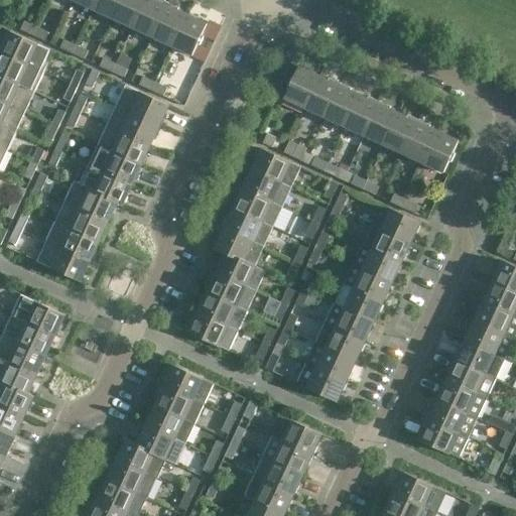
[(93,10),(97,0),(74,0),(74,1),(93,10)]
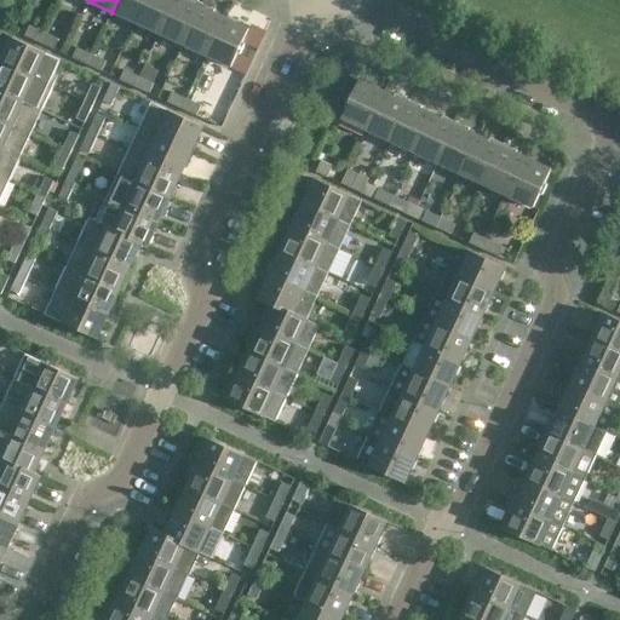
[(136,23),(145,0),(116,0),(112,12),(136,23)]
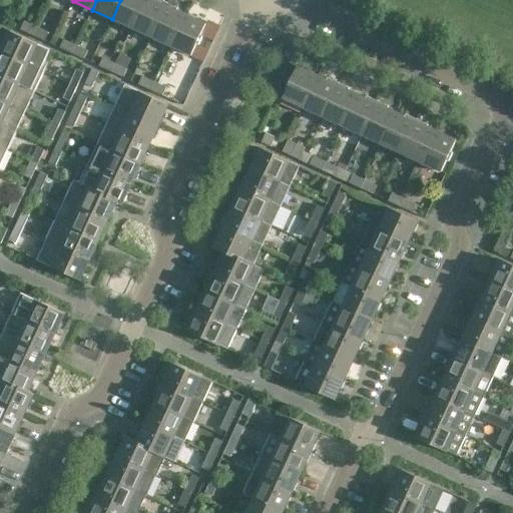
[(131,28),(144,0),(120,0),(112,19),(131,28)]
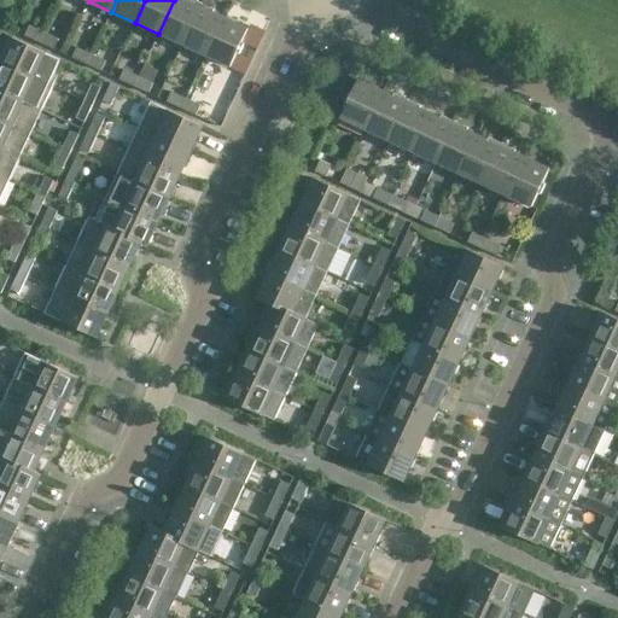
[(182,45),(202,4),(193,0),(186,0),(187,0),(186,0),(174,0),(158,34),(182,45)]
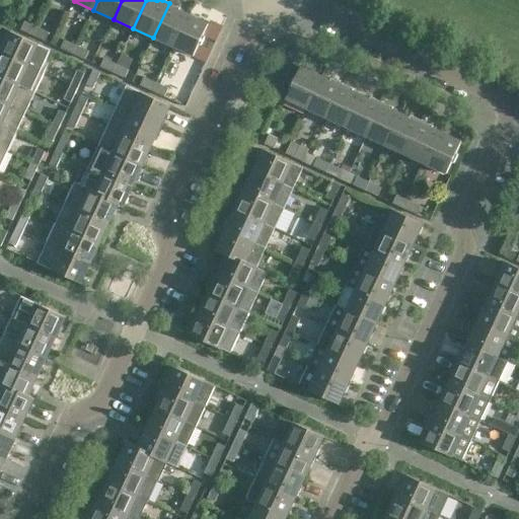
[(173,47),(188,14),(179,11),(180,8),(169,3),(153,38),(173,47)]
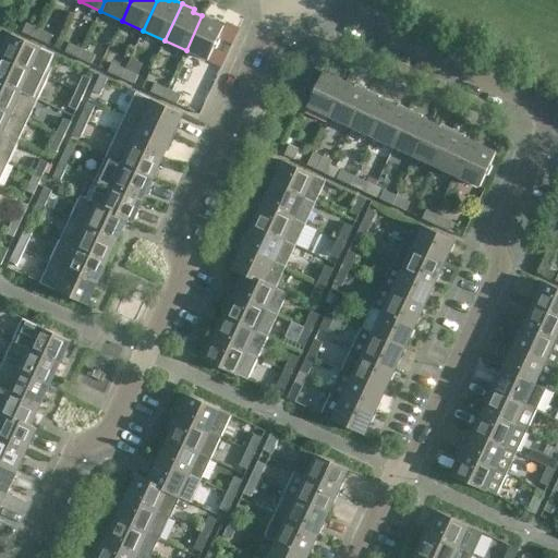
[(225,26),(202,15),(186,50),(208,61),(214,49),(217,50),(221,39),(219,38),(225,26)]
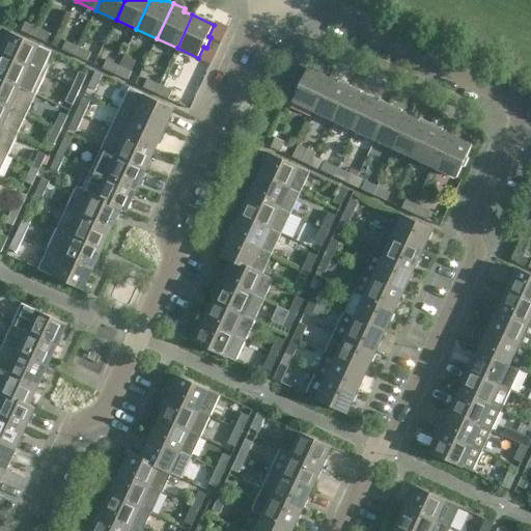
[(34,36),(38,28),(26,23),(22,31),(34,36)]
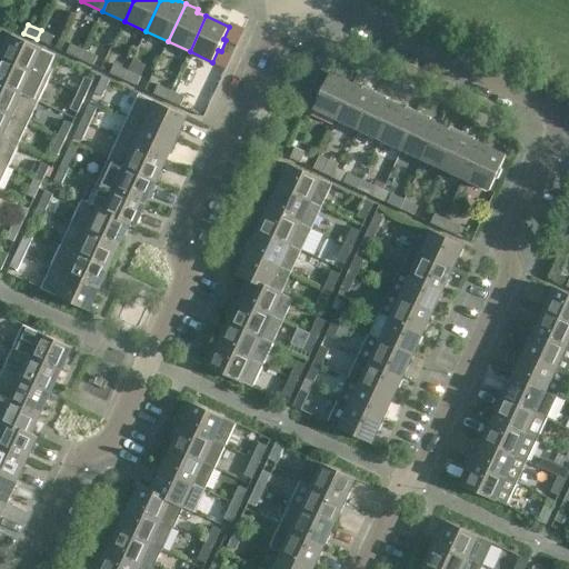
[(55,37),(41,30),(37,39),(50,46),(55,37)]
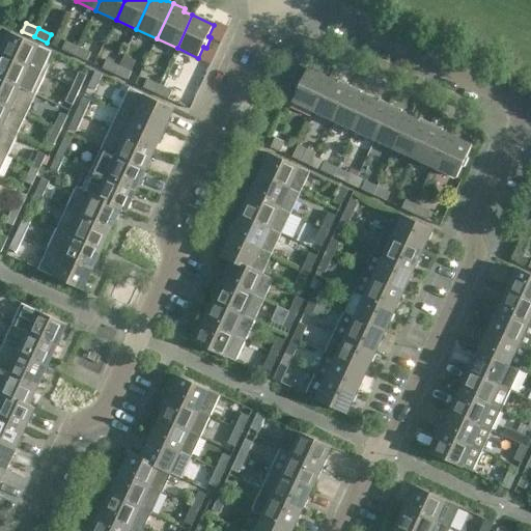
[(7,39),(0,54),(46,75),(55,53),(11,33),(8,39),(7,39)]
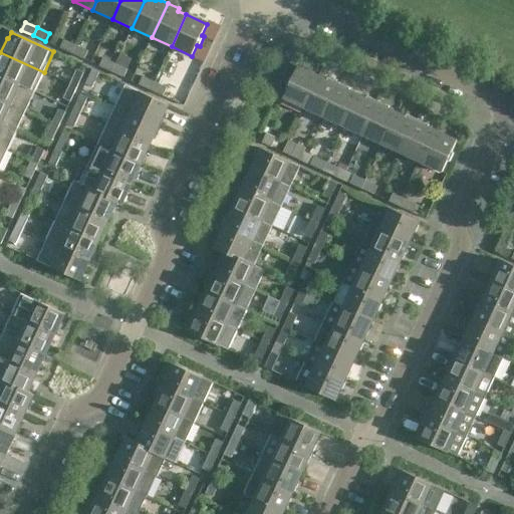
[(72,54),(76,45),(64,40),(60,48),(72,54)]
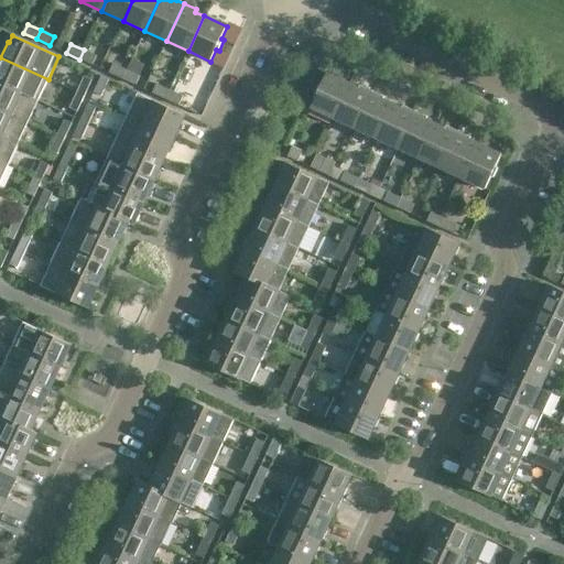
[(97,56),(84,50),(79,60),(93,65),(97,56)]
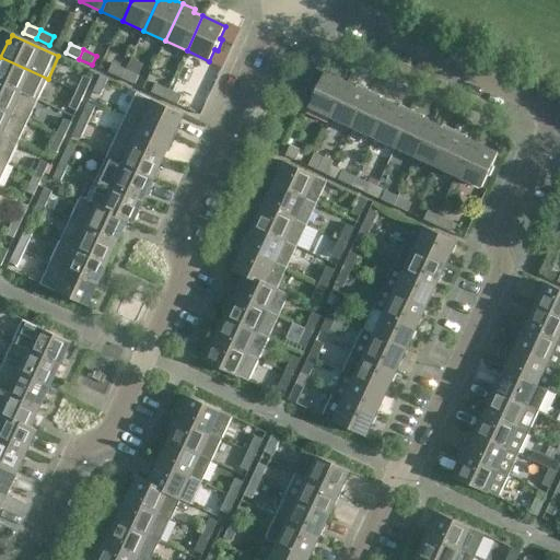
[(48,79),(0,57),(0,82),(38,100),(48,79)]
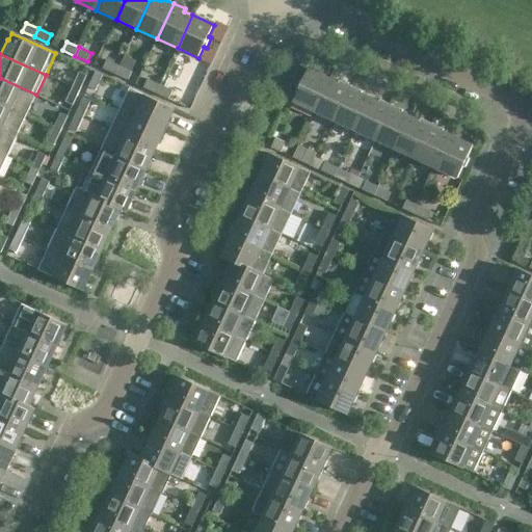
[(115,75),(120,67),(107,60),(103,69),(115,75)]
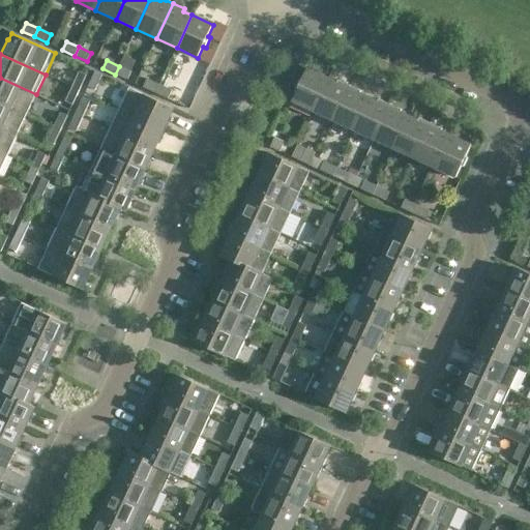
[(131,71),(119,66),(115,75),(127,80),(131,71)]
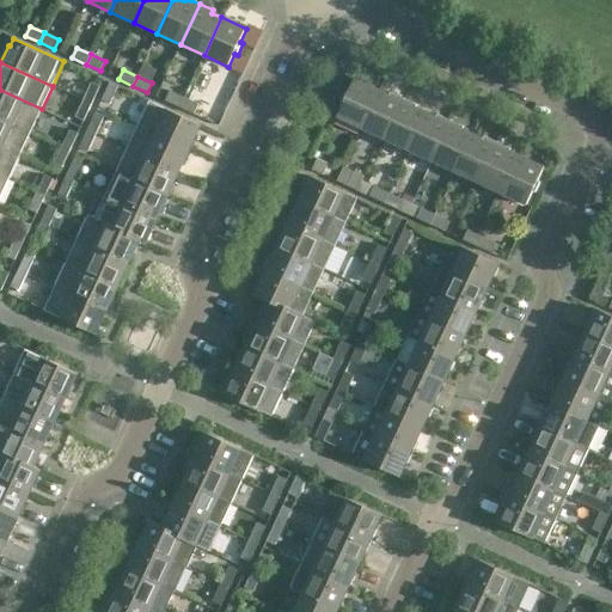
[(361,129),(379,91),(355,79),(349,93),(346,92),(341,103),(343,104),(337,117),(361,129)]
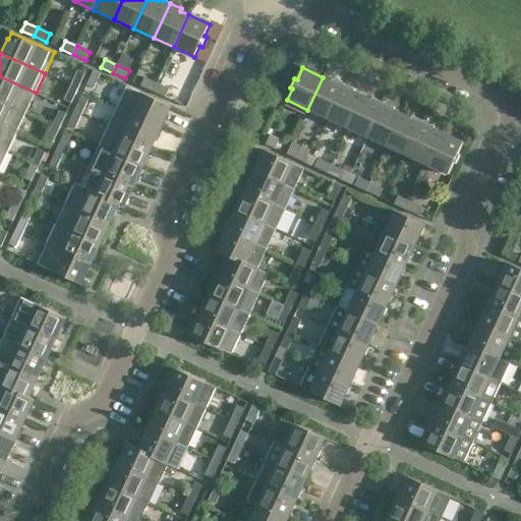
[(77,70),(71,85),(78,89),(84,74),(77,70)]
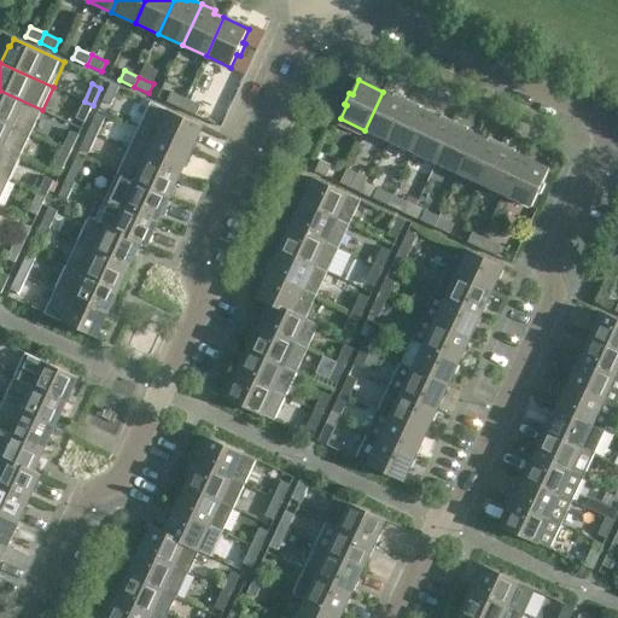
[(111,83),(103,101),(111,105),(120,88),(111,83)]
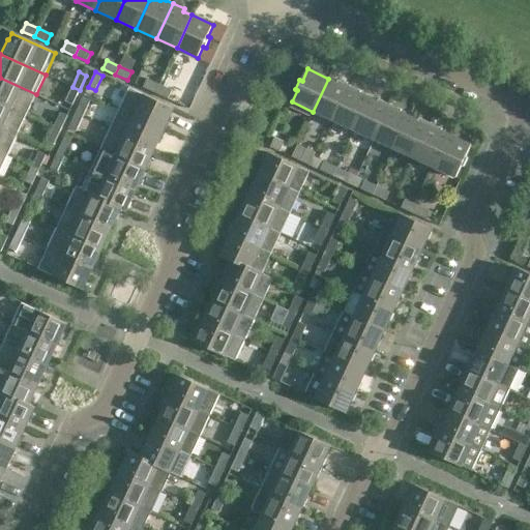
[(36,94),(0,78),(0,102),(27,115),(36,94)]
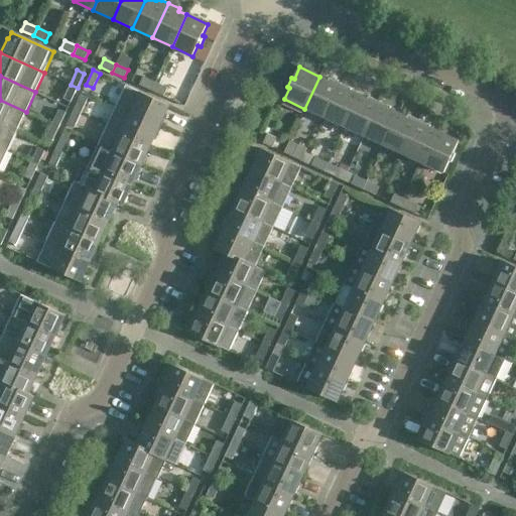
[(151,91),(155,83),(143,77),(139,86),(151,91)]
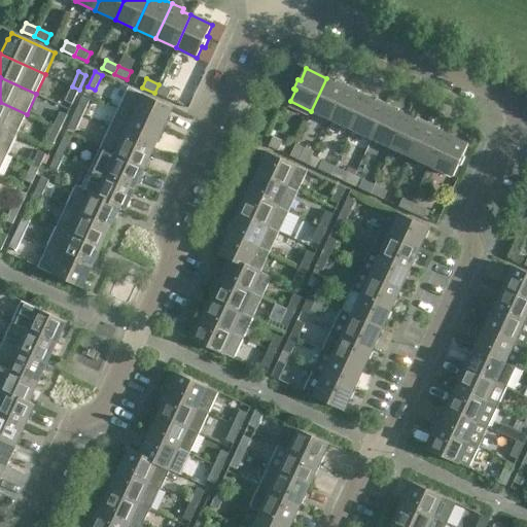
[(331,120),(348,85),(337,79),(336,82),(326,78),(311,111),(331,120)]
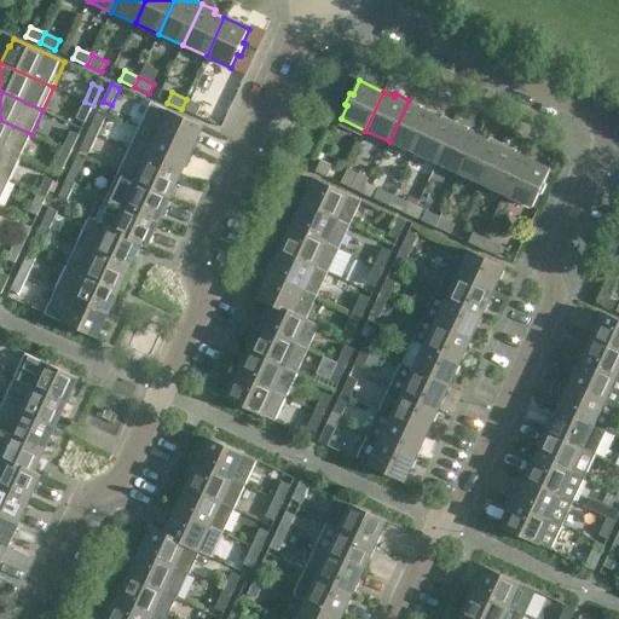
[(201,106),(186,99),(181,109),(196,116),(201,106)]
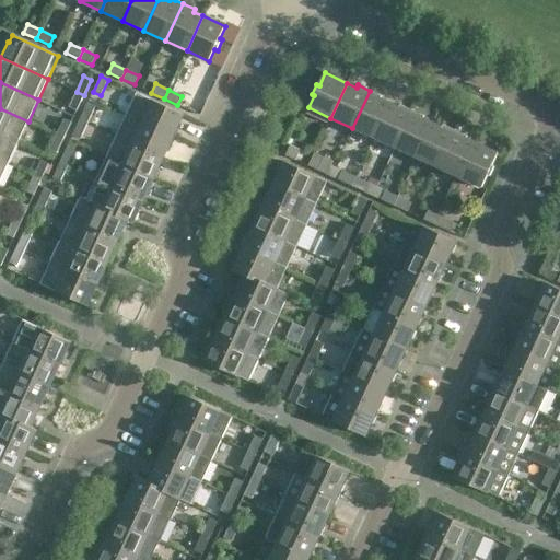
[(374,138),(389,103),(381,98),(382,96),(370,91),(352,128),(374,138)]
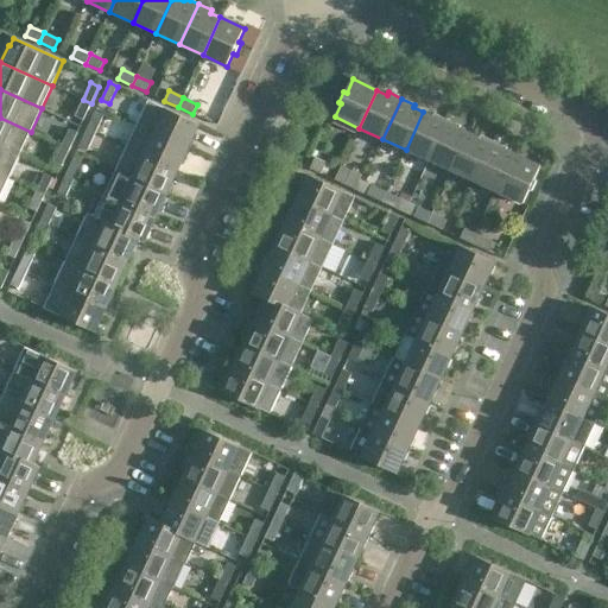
[(83,121),(92,103),(83,100),(75,116),(83,121)]
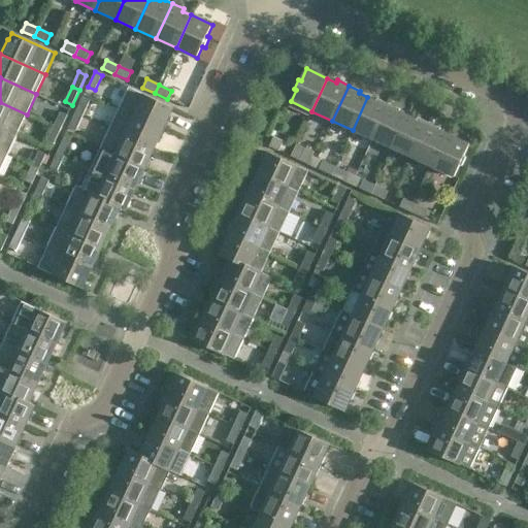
[(129,88),(119,108),(164,129),(170,114),(169,114),(172,107),(129,88)]
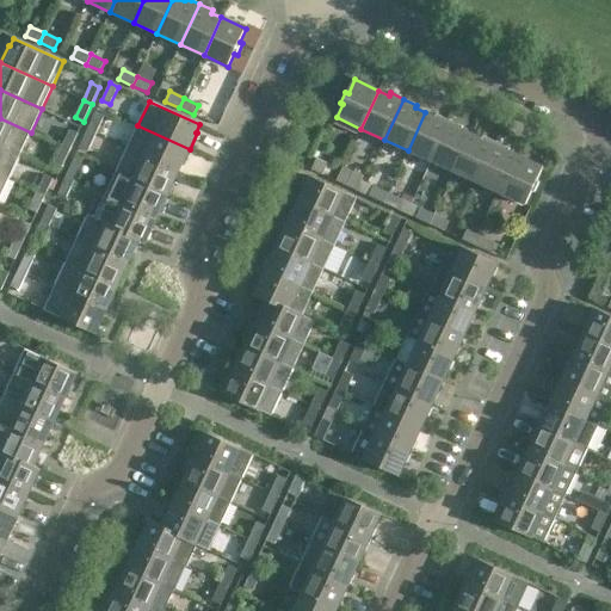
[(431,161),(450,121),(437,115),(436,117),(425,112),(408,150),(431,161)]
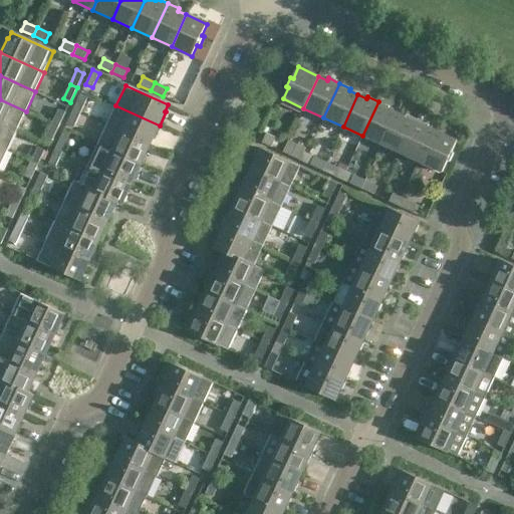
[(87,98),(80,95),(73,109),(80,113),(87,98)]
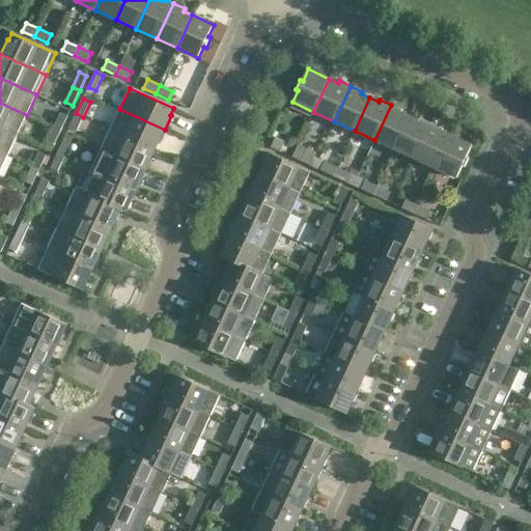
[(27,115),(0,103),(0,127),(18,136),(27,115)]
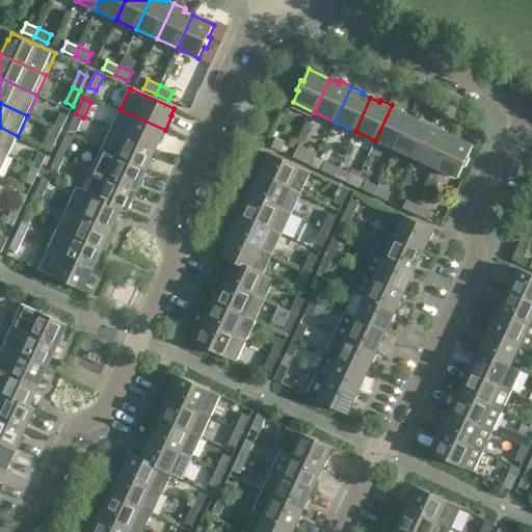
[(396,150),(411,116),(402,112),(403,110),(392,105),(375,140),(396,150)]
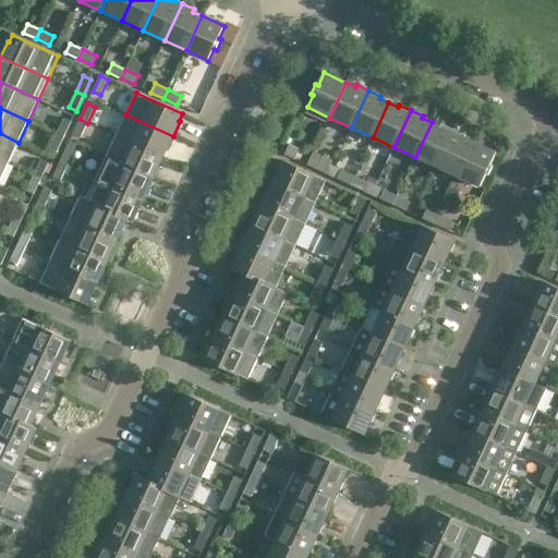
[(164,158),(173,136),(125,114),(116,136),(164,158)]
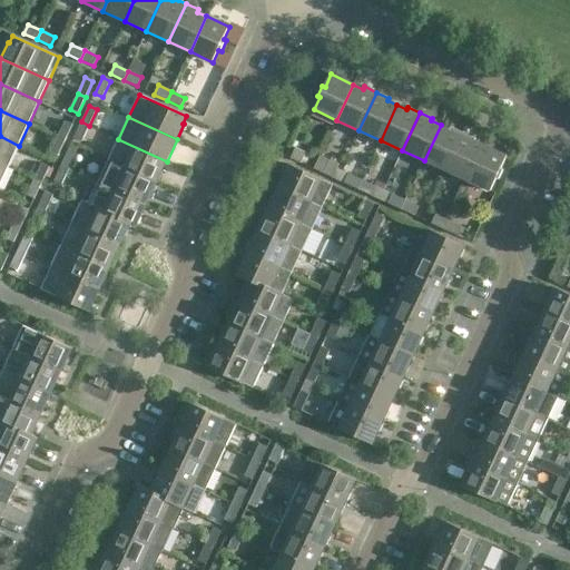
[(65,121),(57,137),(66,140),(72,125),(65,121)]
